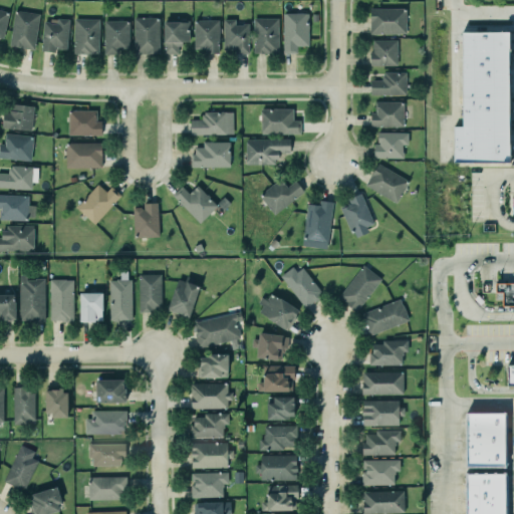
[(13,8),(38,12),(32,48),(7,44),(13,8)]
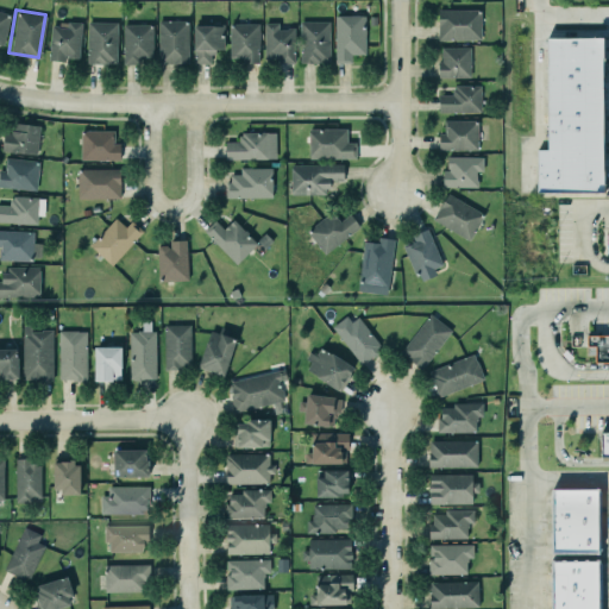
[(439,41),(481,39),(481,10),(438,11),(439,41)]
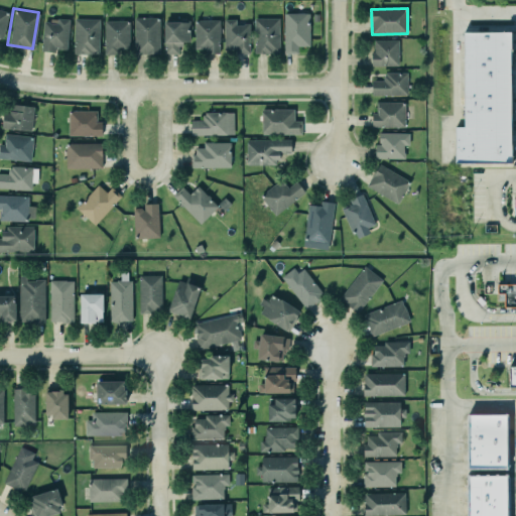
[(0,37),(3,39),(9,12),(0,9),(0,37)]
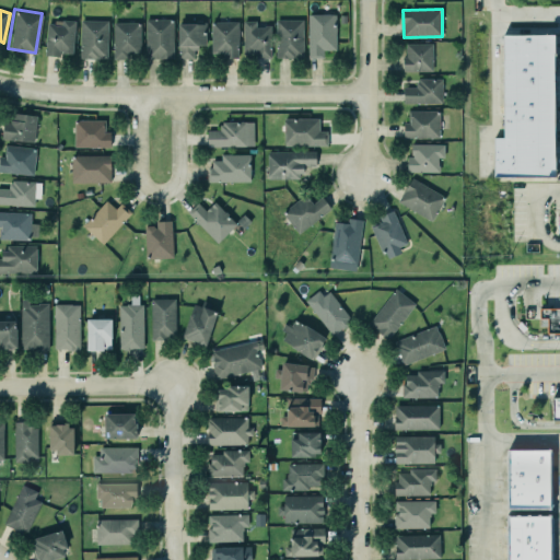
[(336,50),(336,14),(307,14),(308,58),(324,58),(324,50),(336,50)]
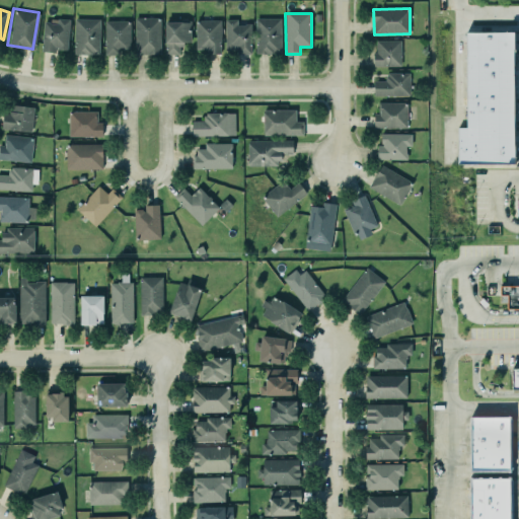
[(159,16),(134,16),(134,54),(159,53),(159,16)]
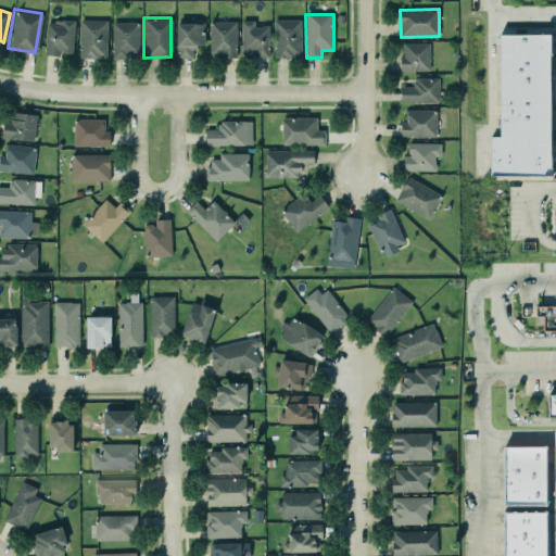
[(60,19),(73,20),(70,52),(60,52),(60,49),(58,49),(58,55),(55,55),(55,54),(42,53),(45,33),(46,33),(46,22),(52,23),(53,24),(60,24),(60,19)]
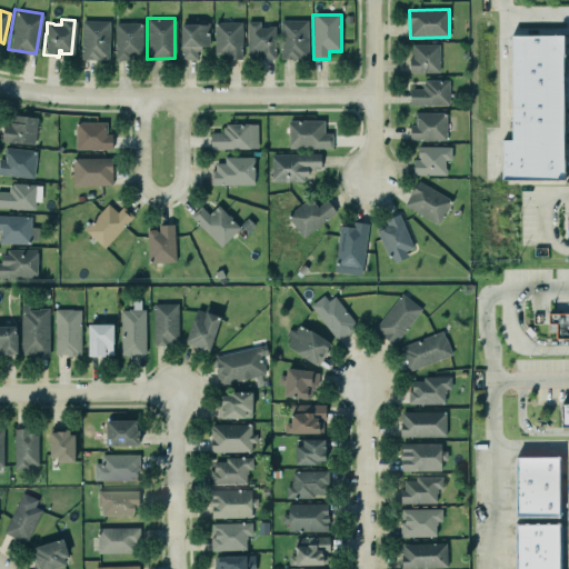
[(308,20),(280,20),(280,59),(308,59),(308,20)]
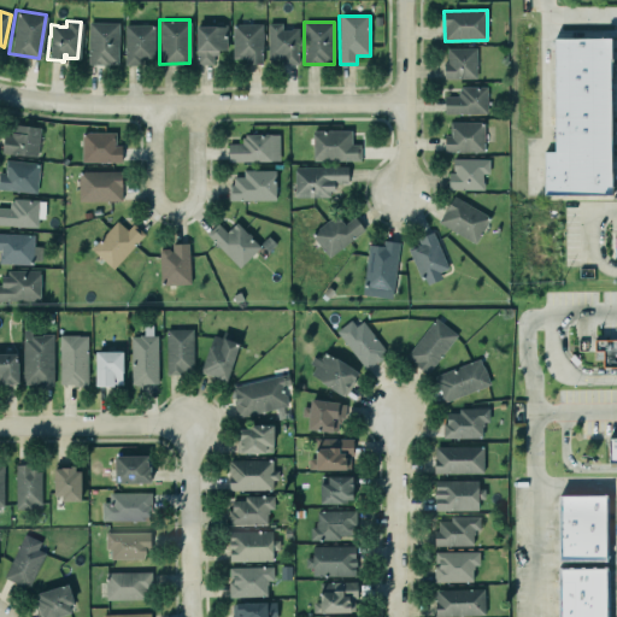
[(118,23),(89,23),(88,64),(117,65),(118,23)]
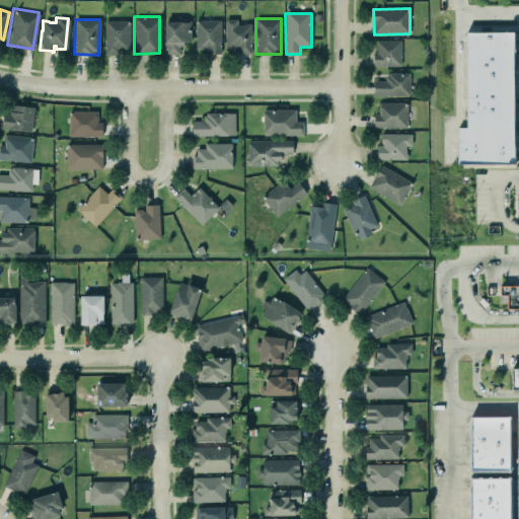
[(103,20),(103,54),(118,54),(118,47),(129,48),(129,19),(103,20)]
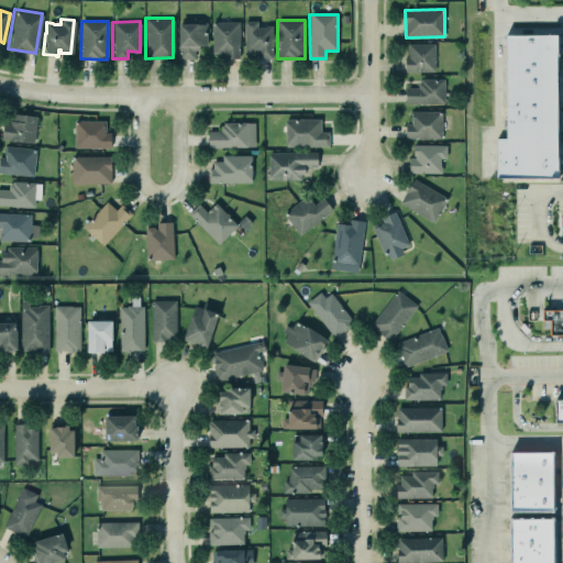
[(273,58),(272,26),(257,26),(257,21),(243,21),(244,57),(257,57),(257,58),(273,58)]
